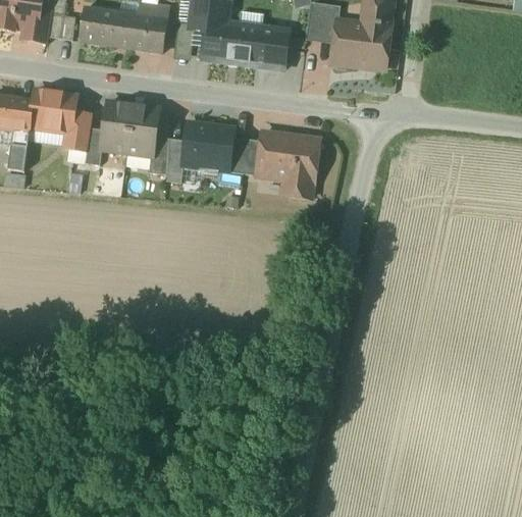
[(0,0),(0,28),(14,30),(14,28),(24,30),(38,32),(42,0),(0,0)]
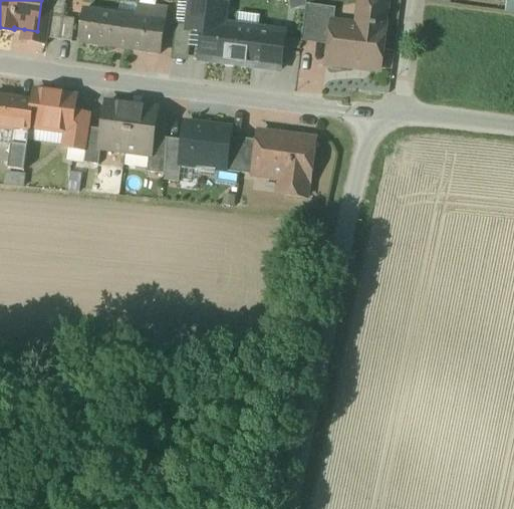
[(41,0),(37,31),(24,29),(23,38),(47,41),(49,35),(52,12),(53,0),(41,0)]
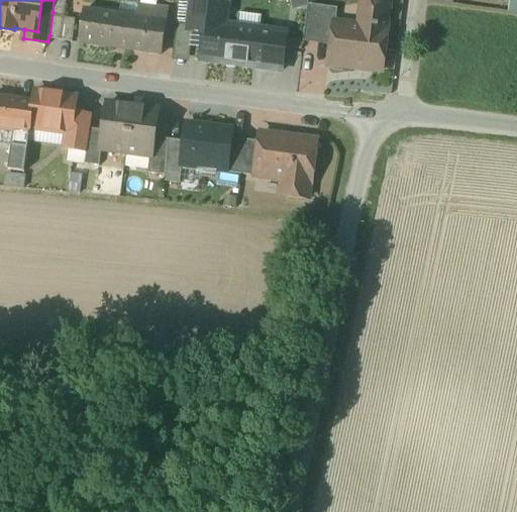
[(54,0),(53,12),(64,14),(66,0),(54,0)]
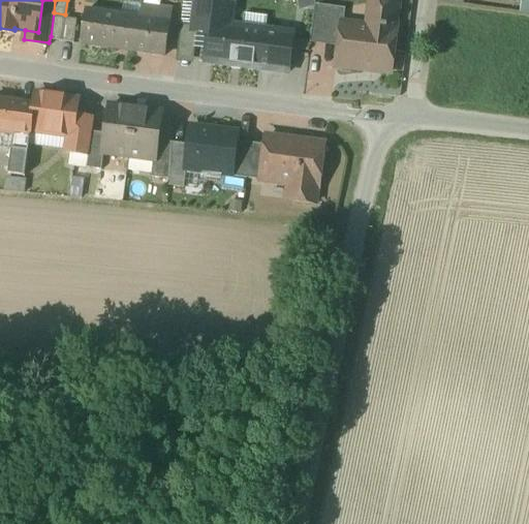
[(141,16),(86,7),(82,40),(164,53),(172,6),(143,2),(141,16)]
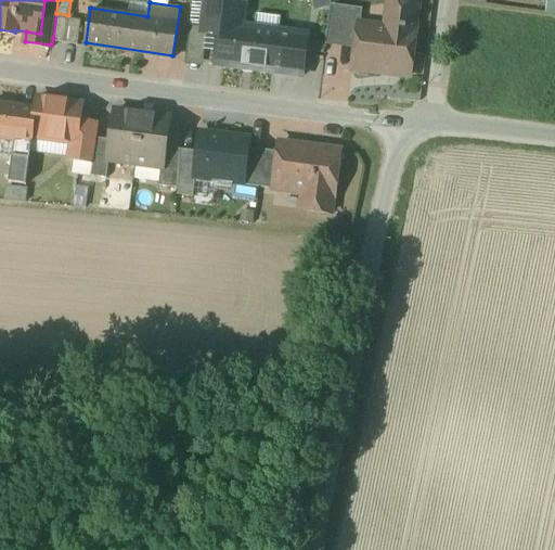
[(361,48),(363,23),(365,8),(331,3),(326,43),(361,48)]
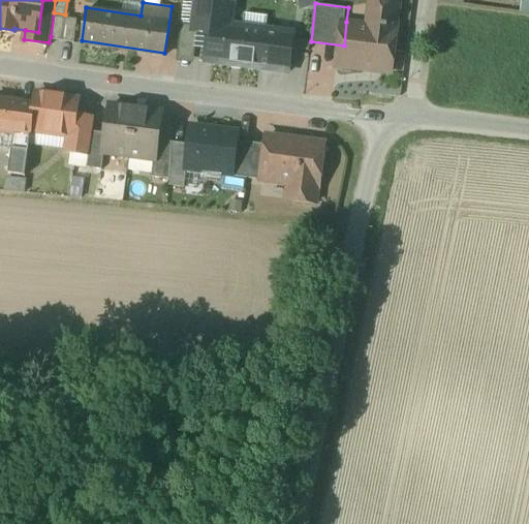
[(344,45),(341,64),(392,69),(399,8),(370,5),(368,24),(346,22),(344,45)]
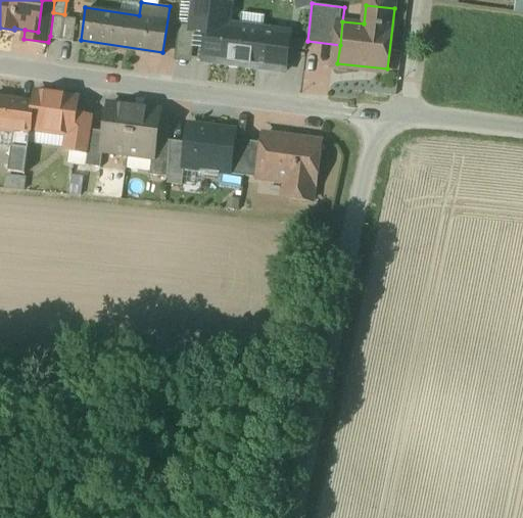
[(64,14),(53,12),(50,36),(61,38),(64,14)]
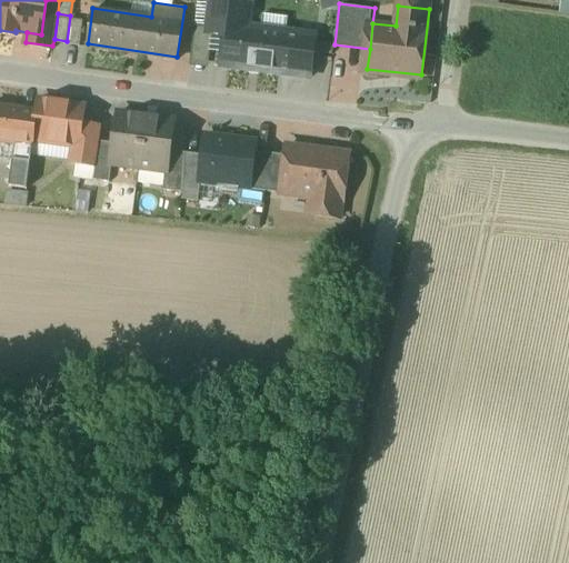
[(83,18),(70,16),(67,41),(79,43),(83,18)]
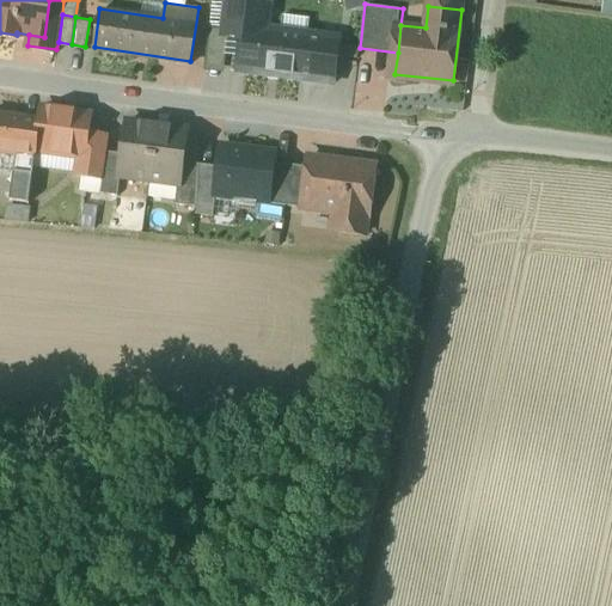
[(340,36),(243,23),(238,68),(300,77),(300,84),(319,86),(320,79),(334,80),(340,36)]
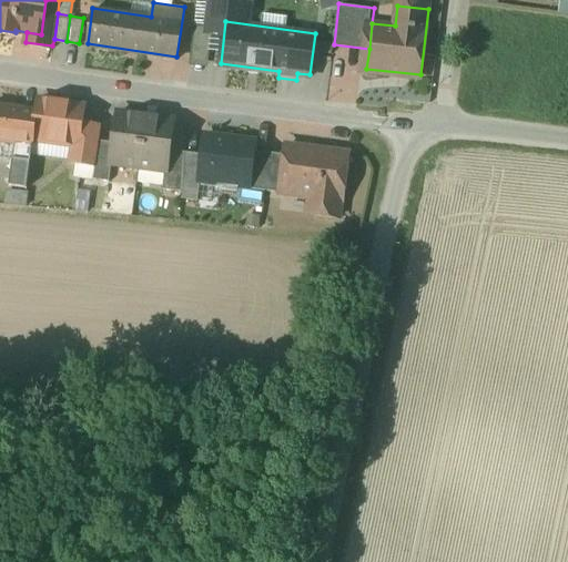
[(83,104),(39,98),(38,109),(33,138),(72,143),(78,143),(81,122),(83,104)]
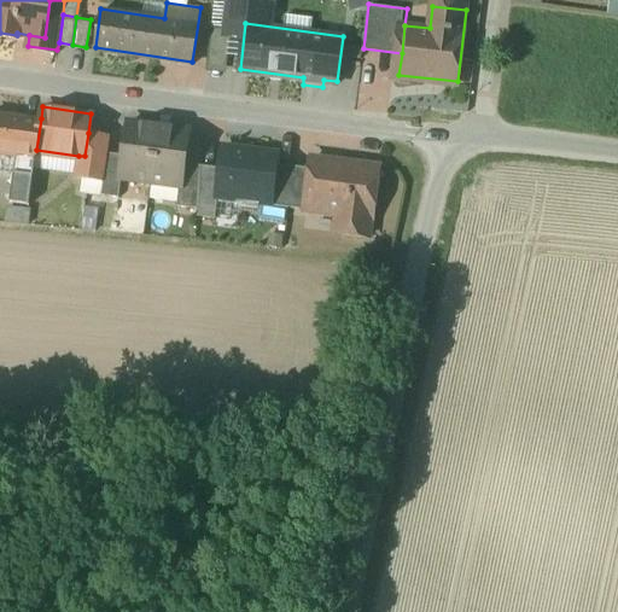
[(41,118),(0,111),(0,152),(18,155),(16,170),(13,170),(13,172),(33,174),(36,150),(41,118)]
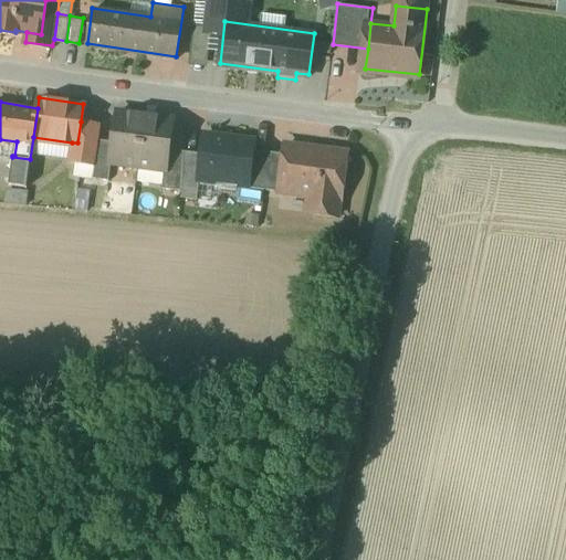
[(145,114),(117,111),(113,140),(111,161),(112,161),(138,165),(145,114)]
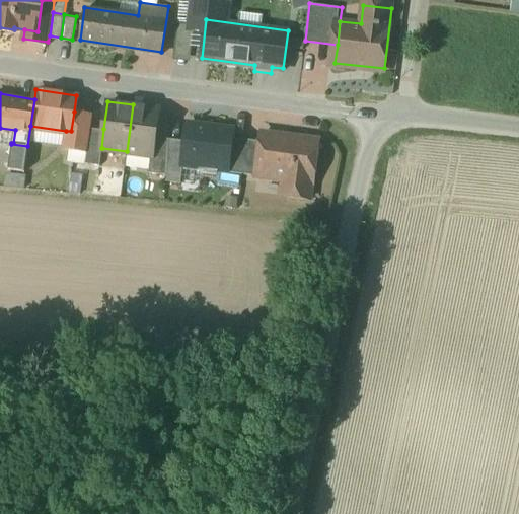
[(159,107),(133,104),(127,151),(151,154),(152,154),(155,135),(159,107)]
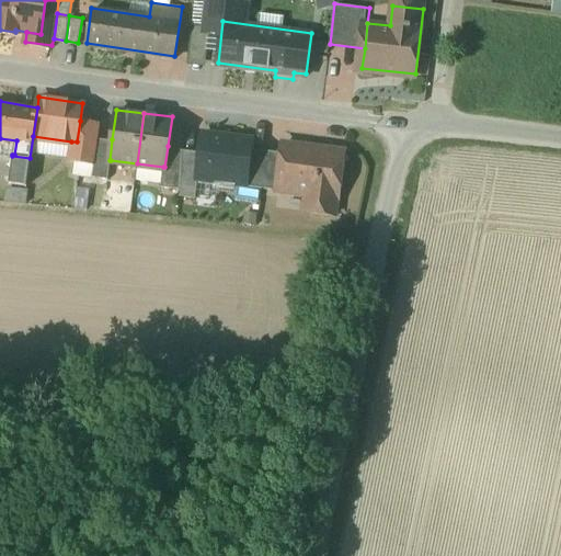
[(101,123),(80,121),(77,142),(71,142),(68,158),(94,162),(99,137),(101,123)]
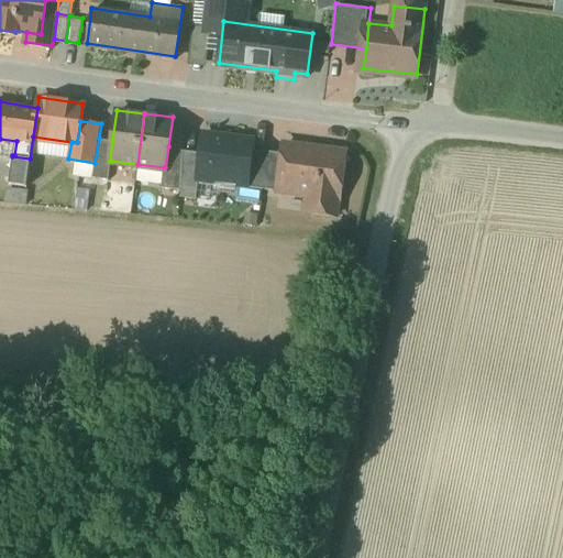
[(247,185),(252,148),(254,138),(209,132),(207,153),(203,179),(247,185)]
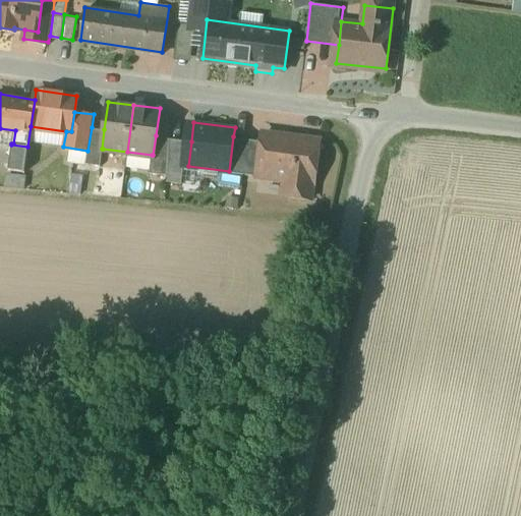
[(104,129),(92,127),(88,151),(85,163),(101,165),(103,149),(102,149),(104,129)]
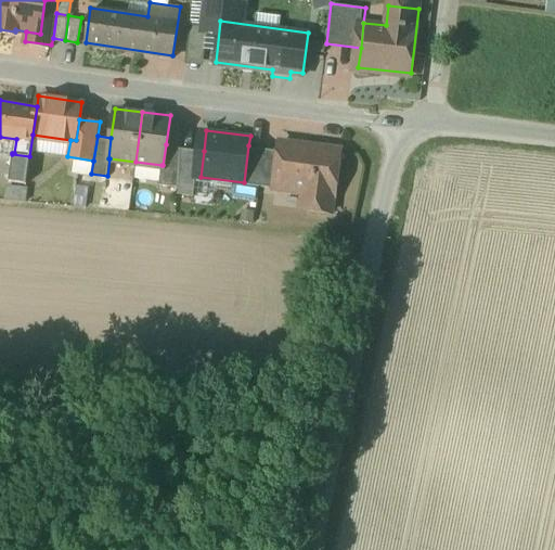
[(301,189),(308,145),(296,144),(295,143),(280,141),(279,150),(274,186),(275,186),(301,189)]
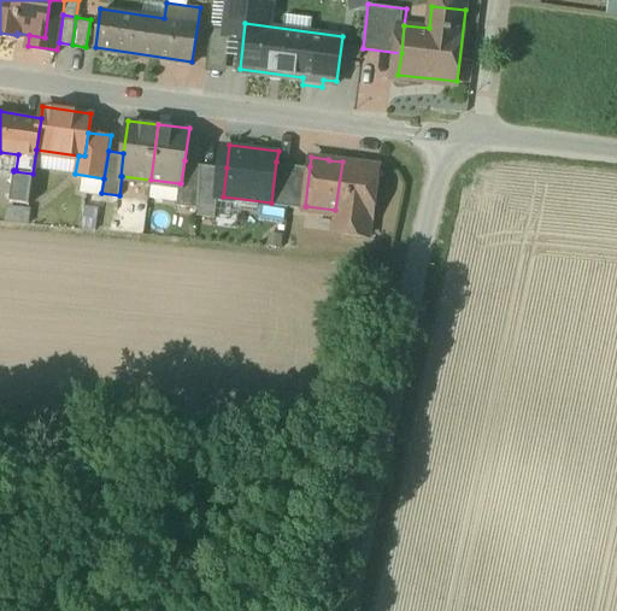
[(342,162),(335,210),(345,211),(342,230),(368,234),(370,215),(371,215),(378,165),(354,163),(353,160),(346,159),(342,162)]
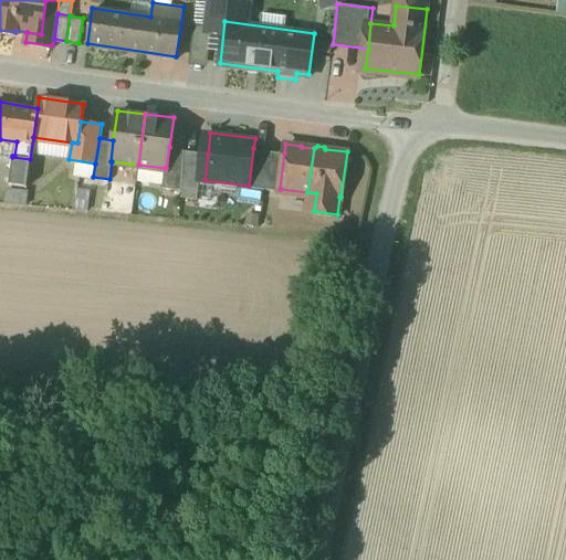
[(181,189),(185,150),(169,147),(166,168),(165,168),(163,186),(181,189)]
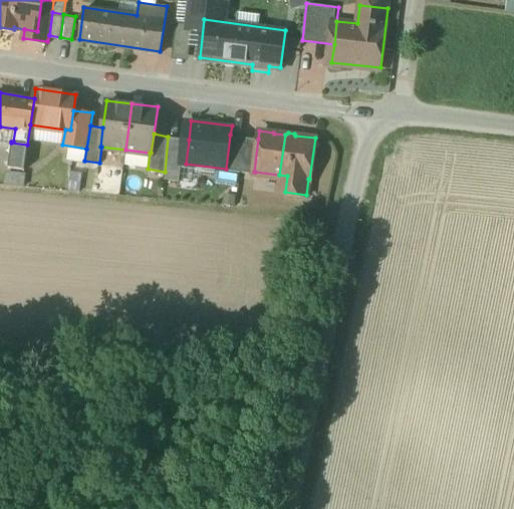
[(230,135),(226,169),(255,173),(255,172),(254,172),(258,139),(230,135)]
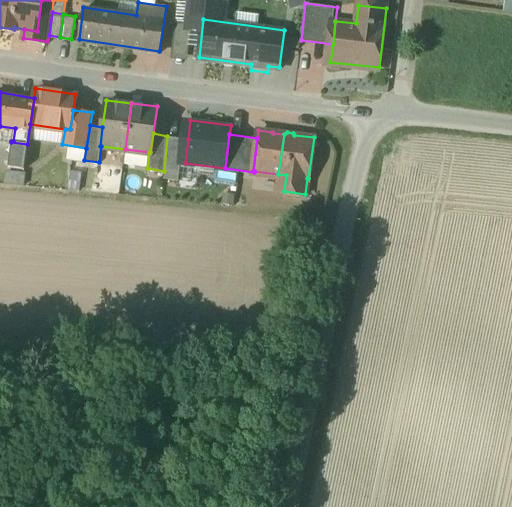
[(184,176),(185,163),(188,139),(167,136),(164,171),(163,173),(184,176)]
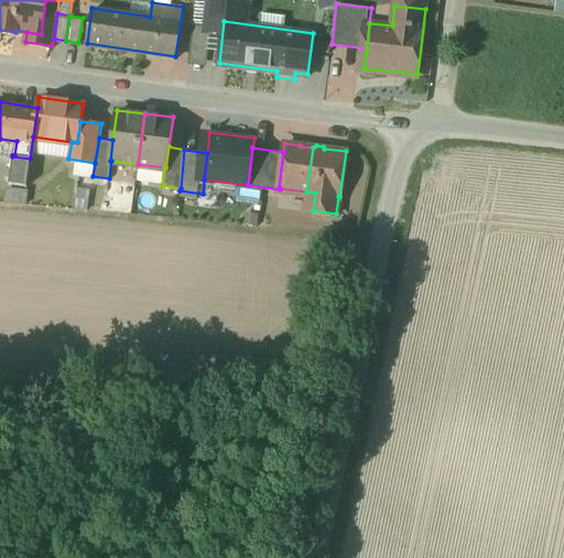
[(30,159),(12,156),(9,183),(26,185),(30,159)]
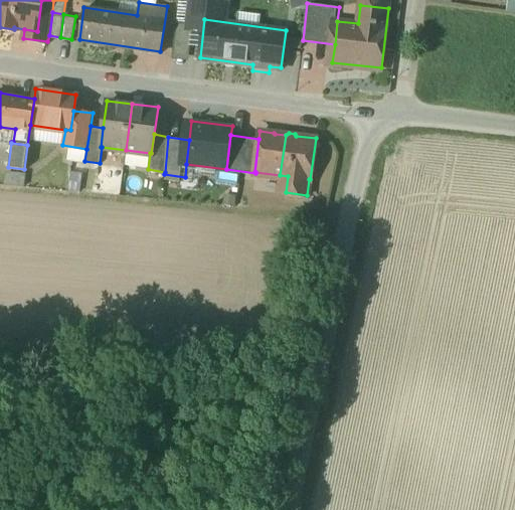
[(78,162),(30,155),(28,168),(76,174),(78,162)]
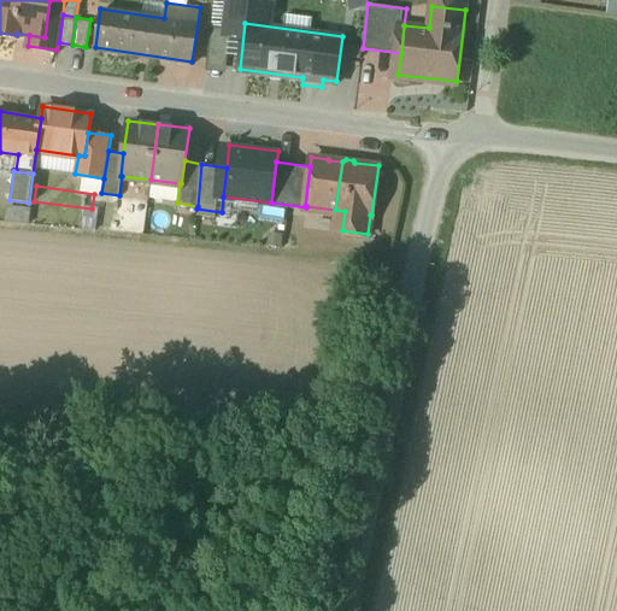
[(4,217),(23,218),(24,205),(5,203),(4,217)]
